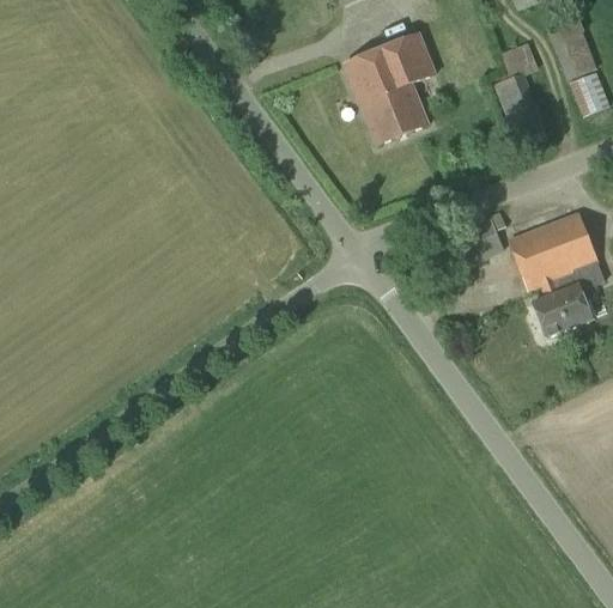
[(514,0),(517,10),(542,0),(514,0)]
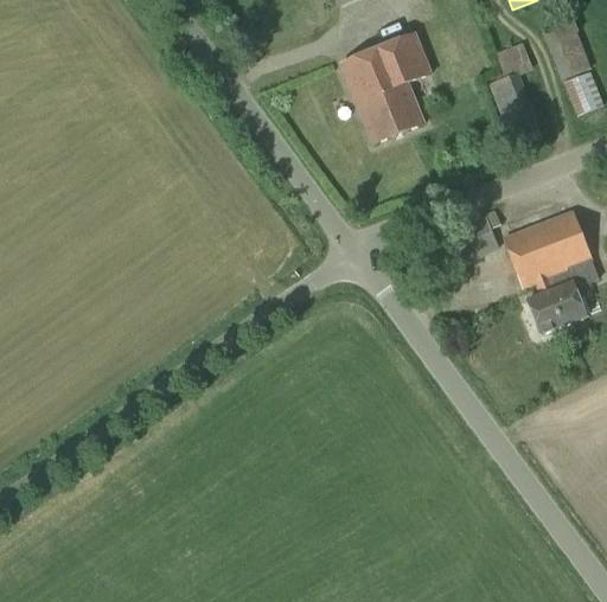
[(541,25),(561,79),(592,68),(570,13),(541,25)]
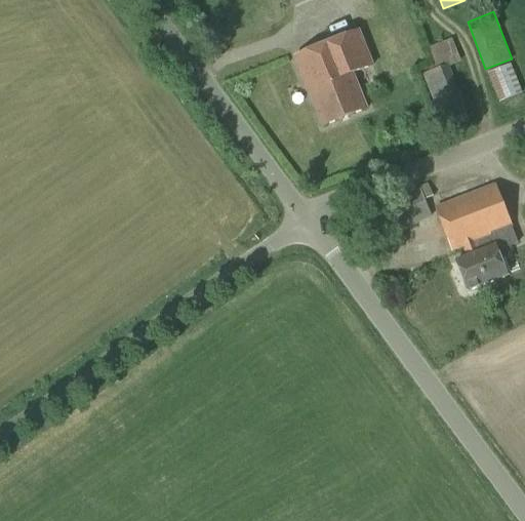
[(372,63),(359,29),(294,54),(322,124),(366,106),(353,71),(372,63)]
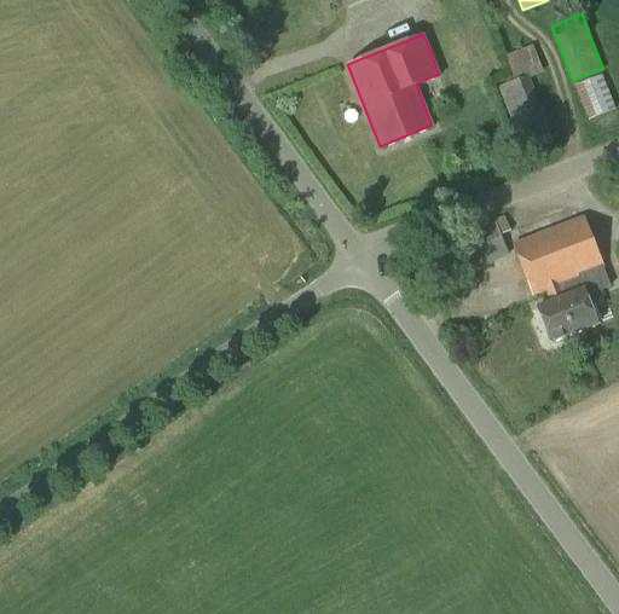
[(531,44),(497,58),(507,82),(498,86),(525,151),(553,139),(548,126),(550,125),(530,76),(543,71),(531,44)]
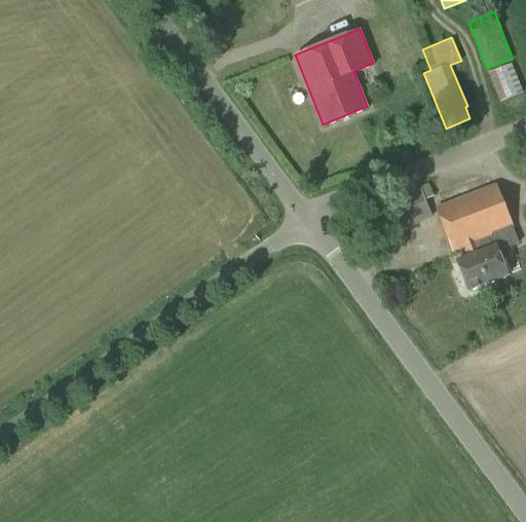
[(523,90),(512,62),(488,71),(500,100),(523,90)]
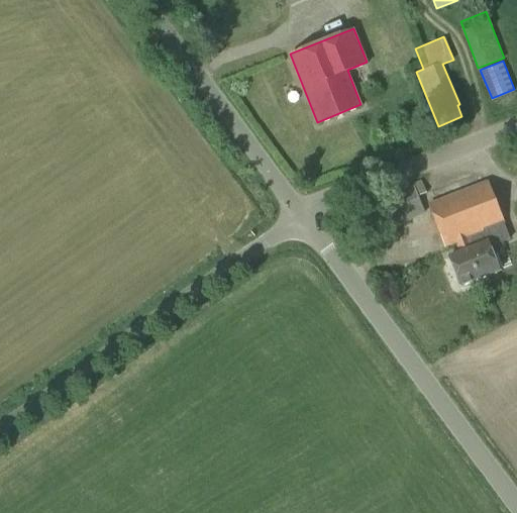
[(393,189),(399,199),(393,202),(387,192),(349,210),(365,240),(425,210),(416,193),(426,190),(421,178),(393,189)]
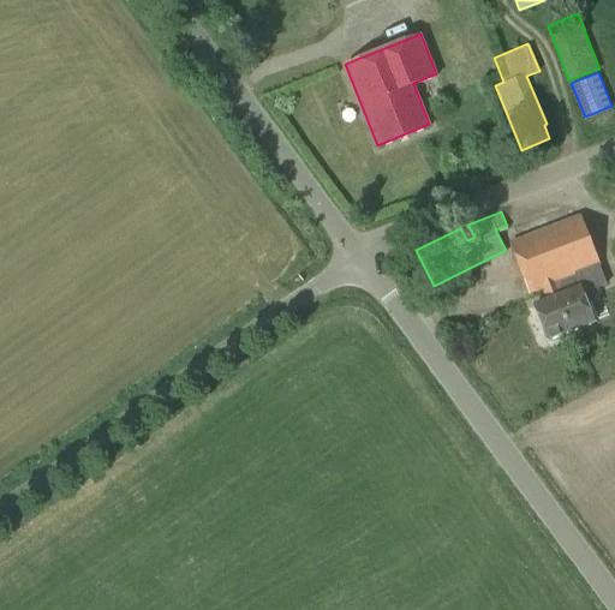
[(530,291),(547,283),(551,295),(535,303),(549,338),(593,321),(583,291),(605,281),(598,263),(599,263),(580,215),(512,240),(530,291)]
